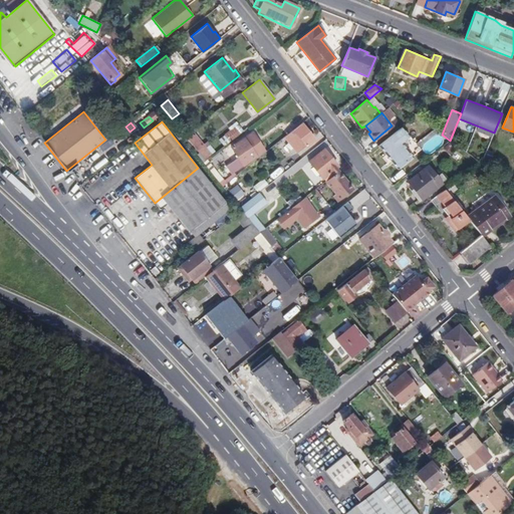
[(314,140),(301,122),(285,136),(299,153),(306,147),(314,140)]
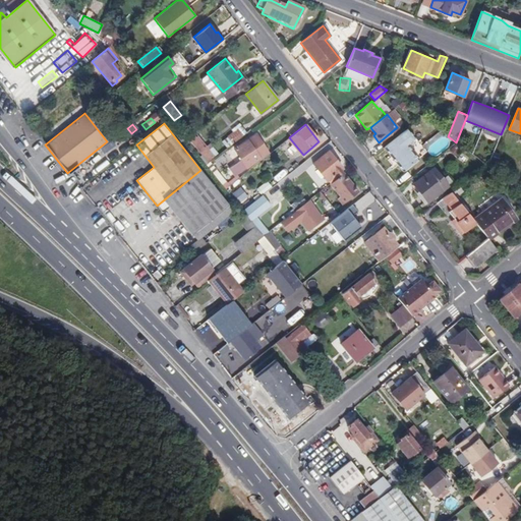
[(230,142),(243,133),(239,126),(226,136),(230,142)]
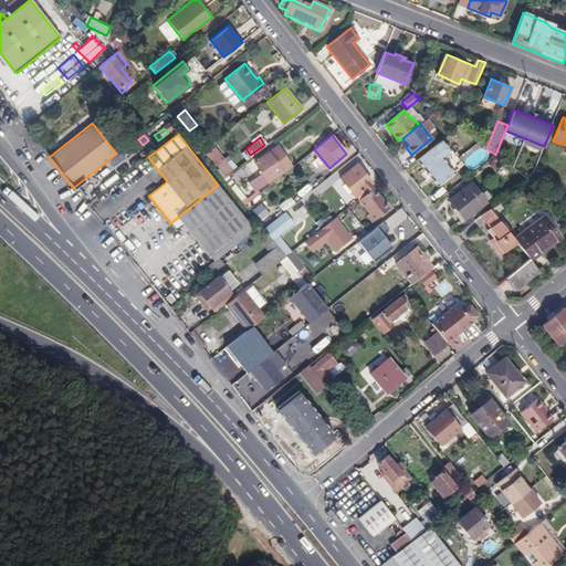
[(430,149),(417,160),(438,187),(454,173),(442,157),(451,150),(442,139),(430,149)]
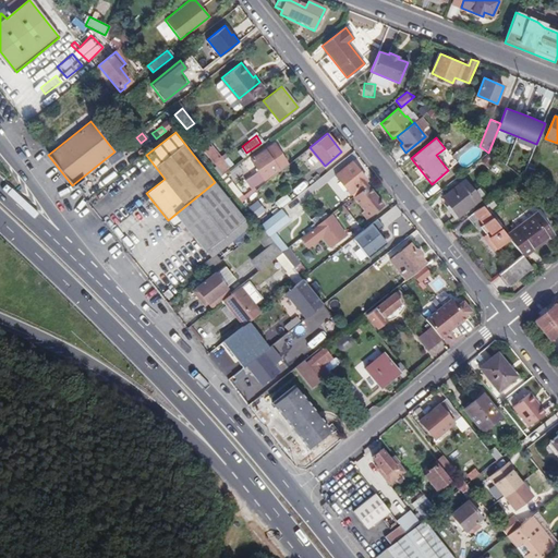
[(199,150),(208,144),(205,140),(196,147),(199,150)]
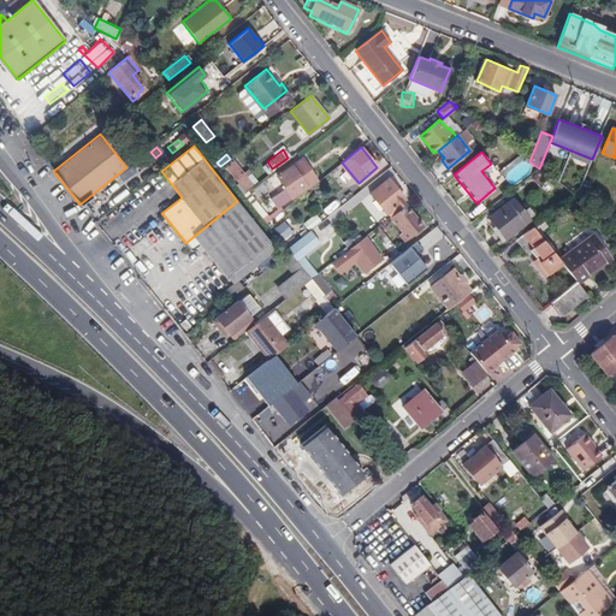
[(232,158),(223,165),(243,193),(258,182),(248,169),(243,172),(232,158)]
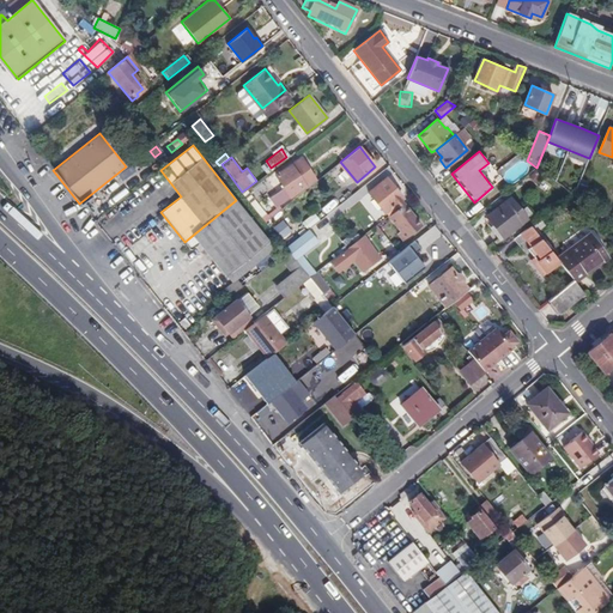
[(292,199),(316,178),(299,158),(275,178),(292,199)]
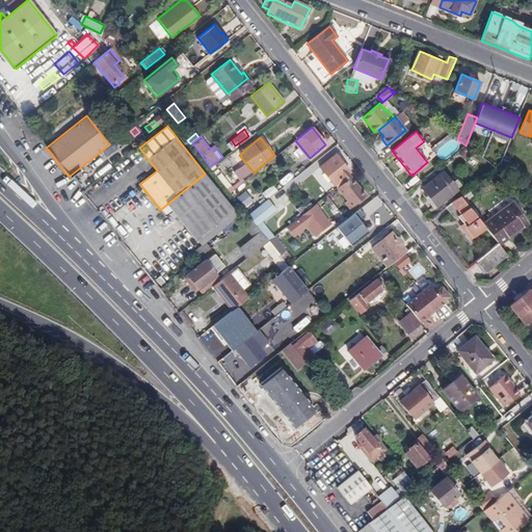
[(329,150),(325,144),(317,152),(321,157),(329,150)]
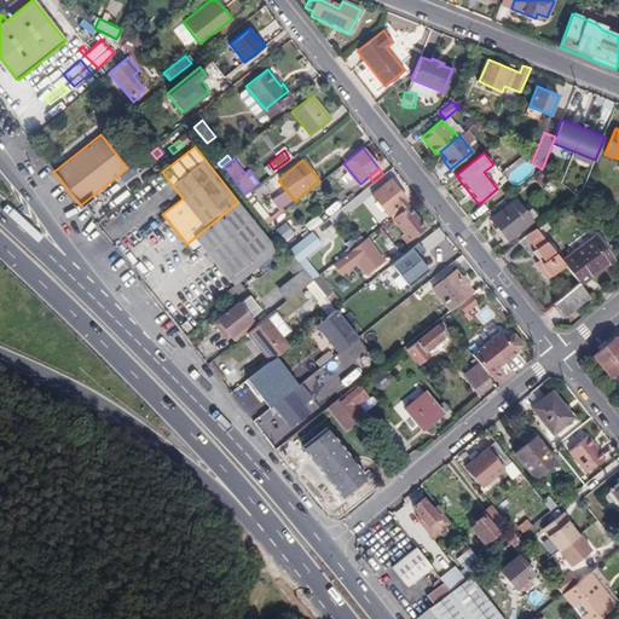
[(137,186),(150,178),(145,172),(133,180),(137,186)]
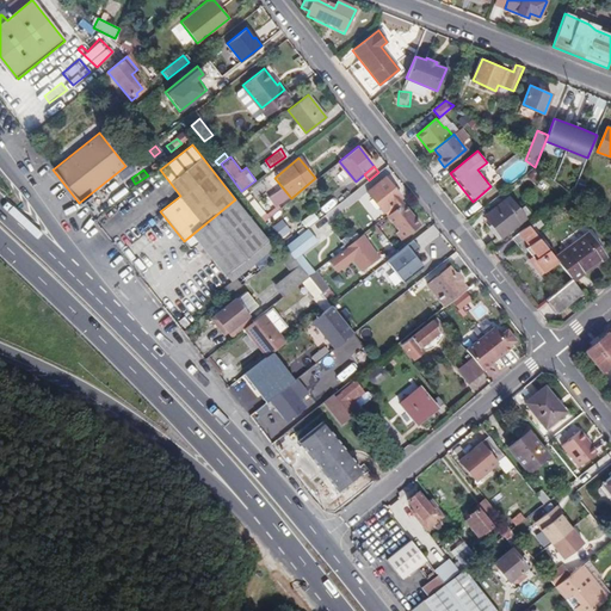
[(401,197),(384,177),(368,191),(383,210),(394,202),(396,204),(400,201),(399,199),(401,197)]
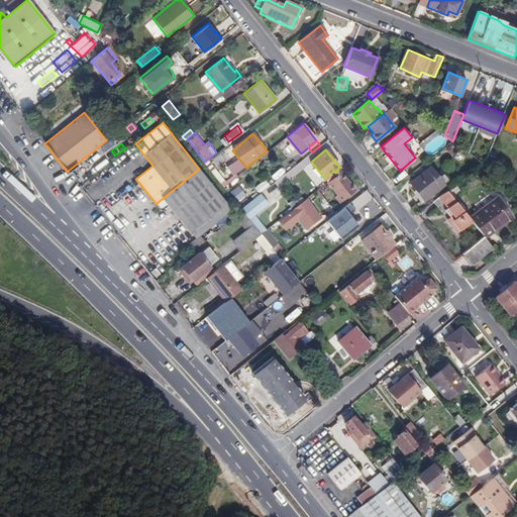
[(315,184),(321,179),(305,158),(290,170),(261,193),(267,200),(304,170),(315,184)]
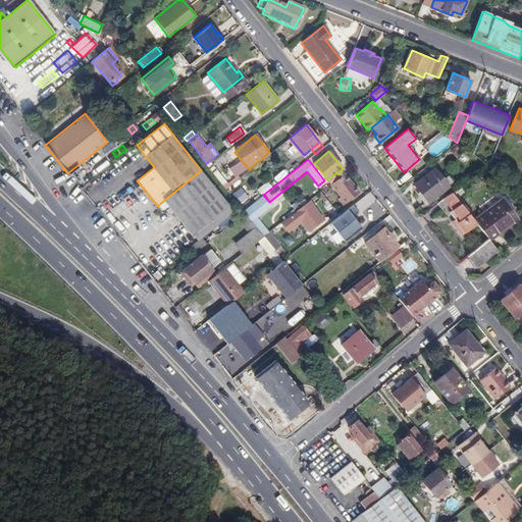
[(486,165),(482,161),(473,168),(476,172),(486,165)]
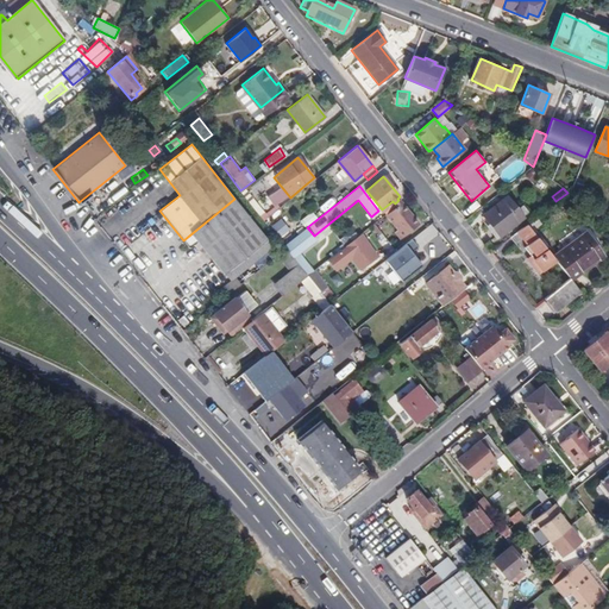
[(259,208),(245,190),(240,193),(256,212),(259,208)]
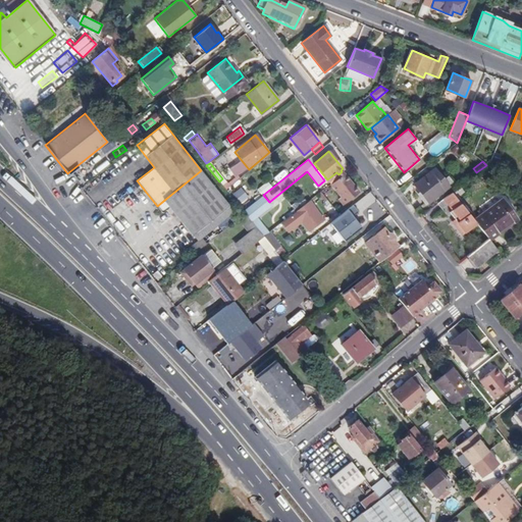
[(429,203),(449,188),(434,169),(415,185),(429,203)]
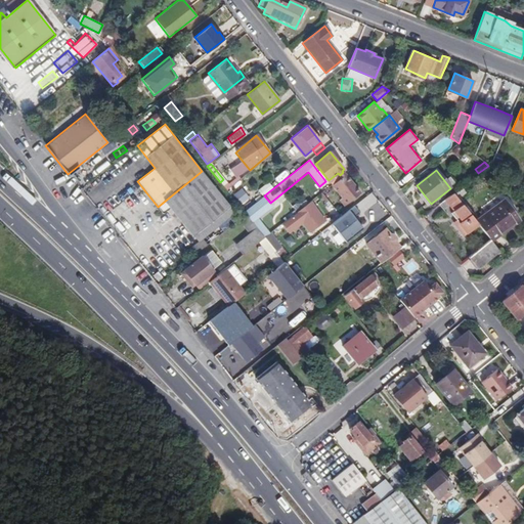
[(229,206),(202,171),(158,207),(162,212),(168,208),(190,236),(229,206)]
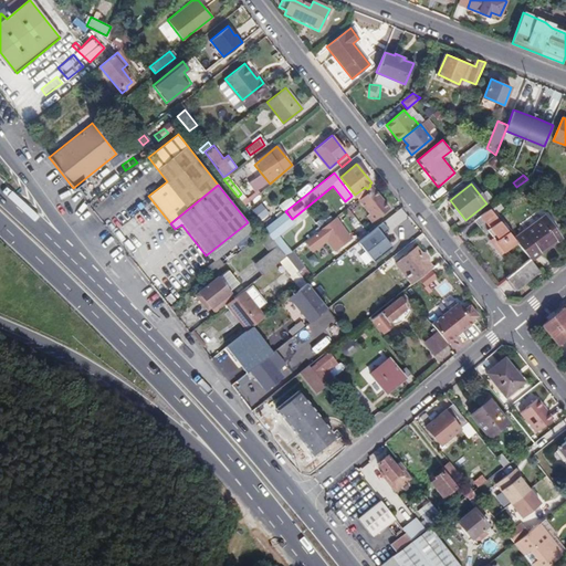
[(388,208),(371,188),(359,197),(371,211),(366,216),(371,222),(388,208)]
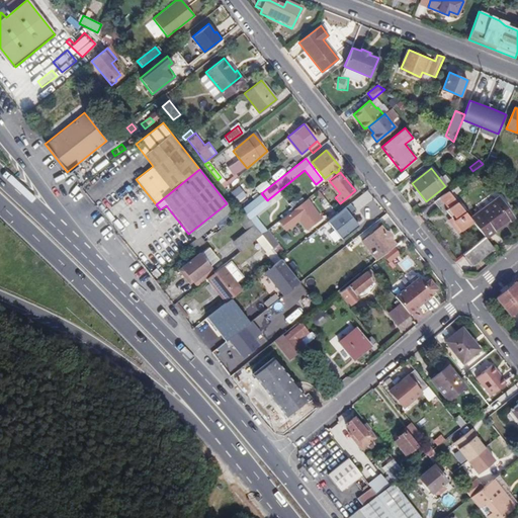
[(260,193),(270,184),(265,179),(255,188),(260,193)]
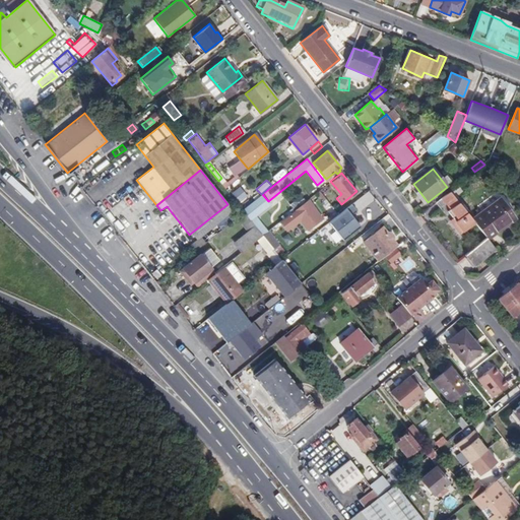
[(458,185),(450,191),(455,198),(463,191),(458,185)]
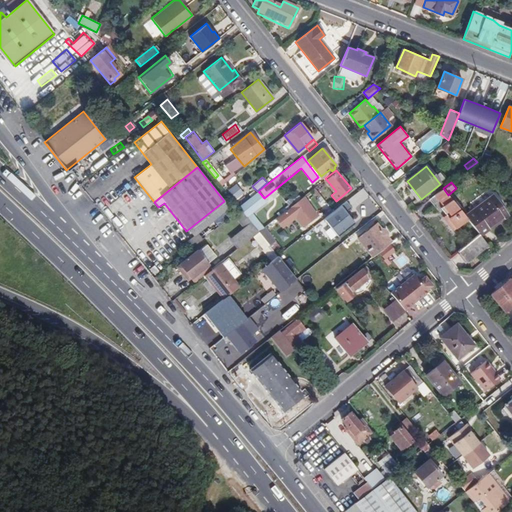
[(234,201),(244,194),(237,183),(227,190),(234,201)]
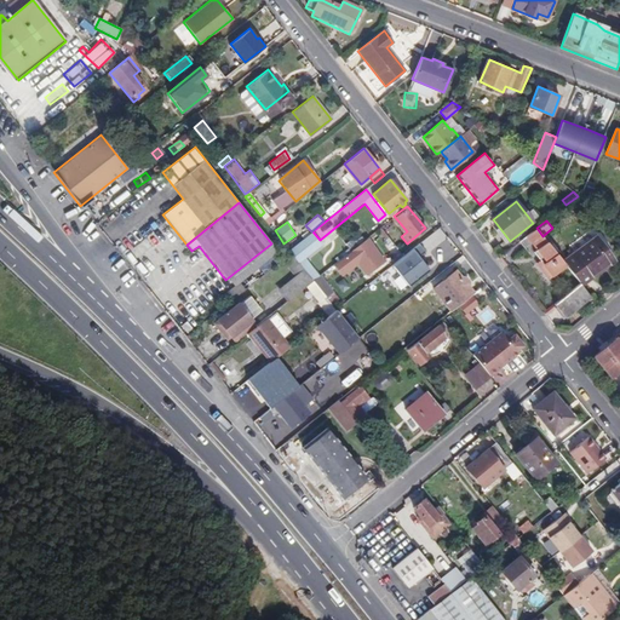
[(537,228),(521,241),(524,247),(532,241),(538,248),(535,252),(544,263),(540,267),(550,277),(566,264),(563,262),(543,236),(537,228)]
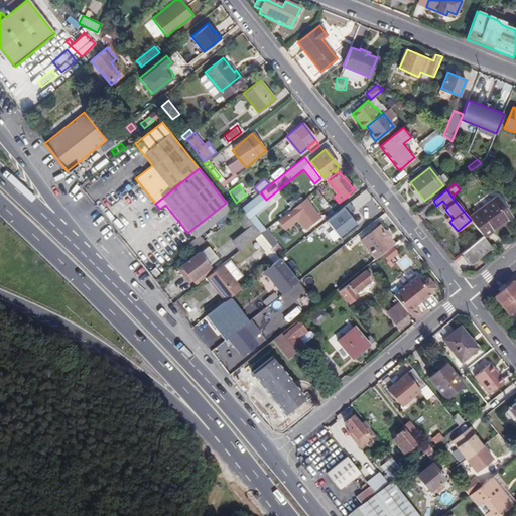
[(269,204),(260,192),(246,205),(255,216),(269,204)]
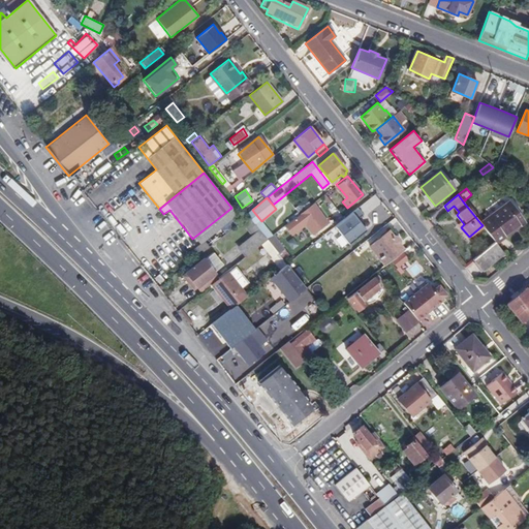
[(480,223),(483,225),(495,241),(498,244),(507,236),(506,235),(523,220),(507,201),(480,223)]
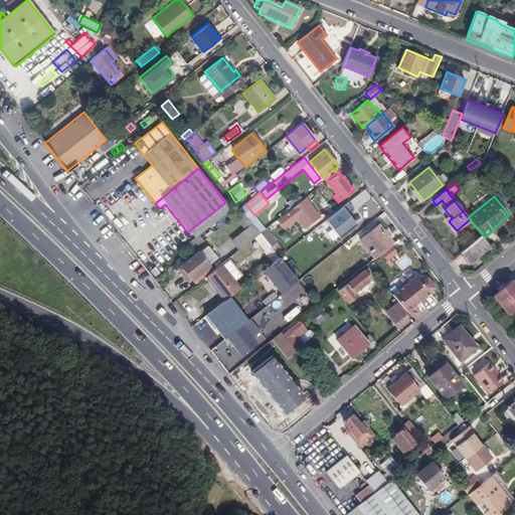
[(317,216),(303,199),(275,222),(281,230),(296,218),(304,227),(317,216)]
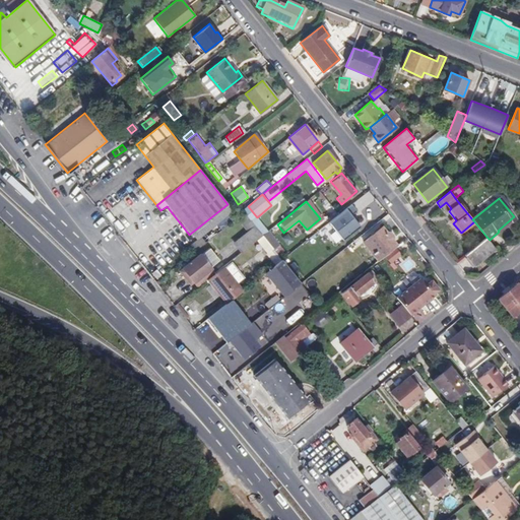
[(341,238),(359,224),(350,215),(356,210),(350,204),(328,222),(341,238)]
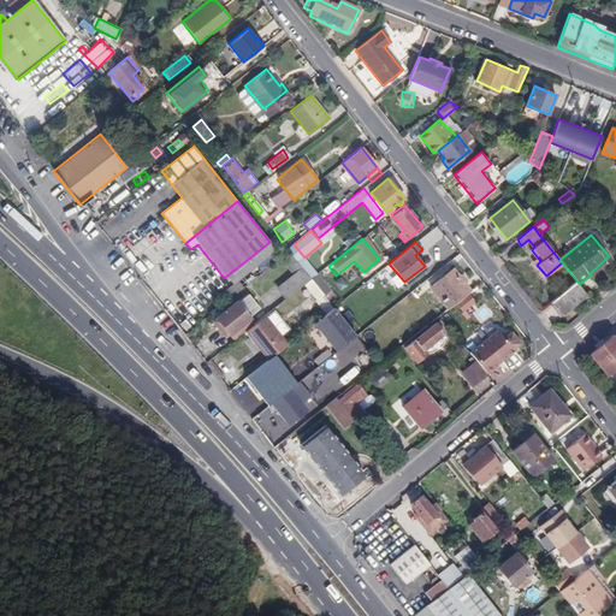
[(294,244),(286,250),(288,252),(312,280),(319,274),(304,258),(294,244)]
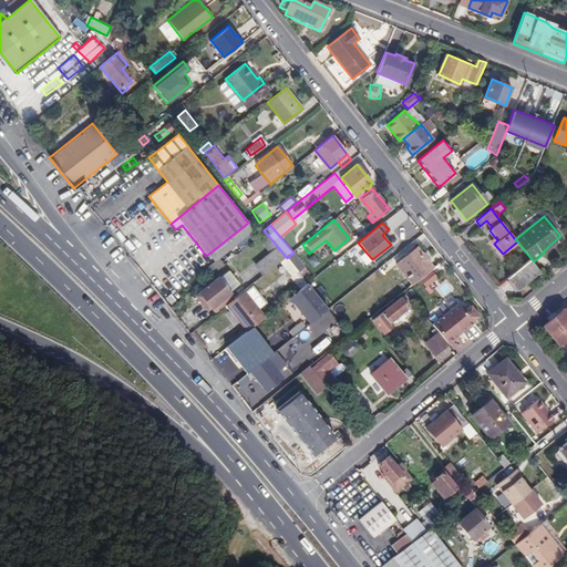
[(265,276),(287,258),(265,232),(258,237),(271,254),(257,266),(265,276)]
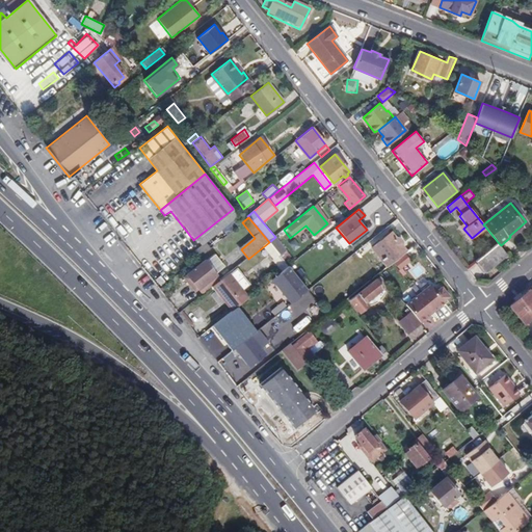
[(509,236),(510,237),(527,223),(526,221),(509,236)]
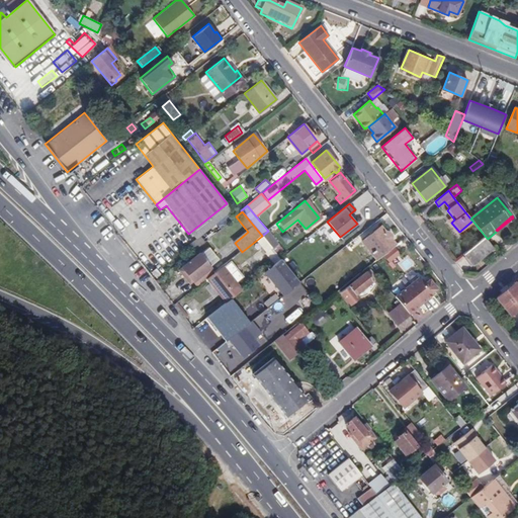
[(392,245),(395,243),(390,238),(391,234),(386,230),(383,230),(379,225),(360,241),(375,259),(381,253),(392,245)]
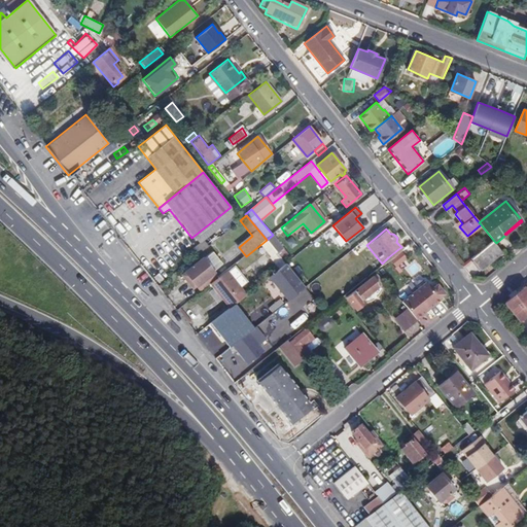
[(495,261),(504,253),(496,243),(493,240),(471,257),(472,259),(472,260),(480,270),(493,258),(495,261)]
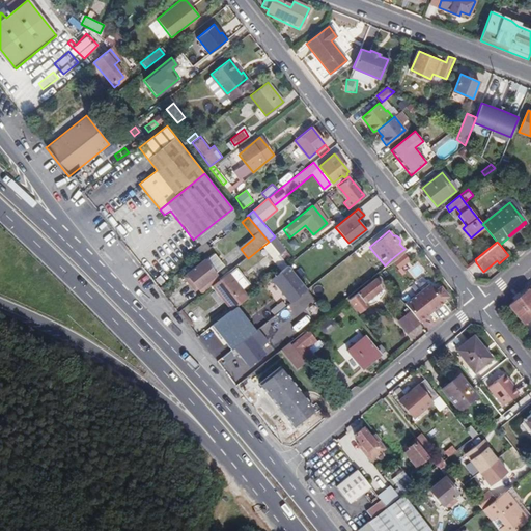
[(191,253),(196,259),(210,249),(204,243),(191,253)]
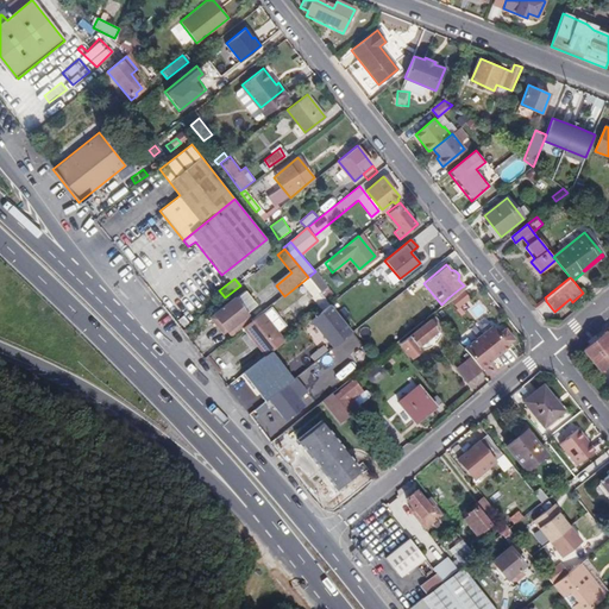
[(460,288),(449,297),(456,306),(468,296),(460,288)]
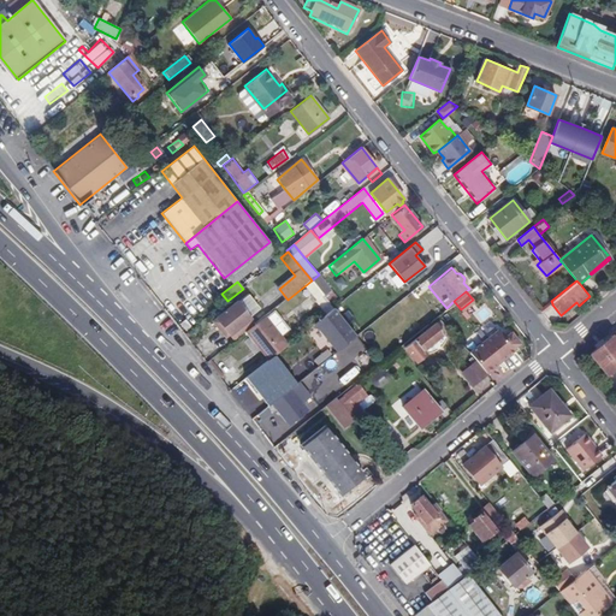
[(217,320),(230,336),(250,319),(237,303),(217,320)]
